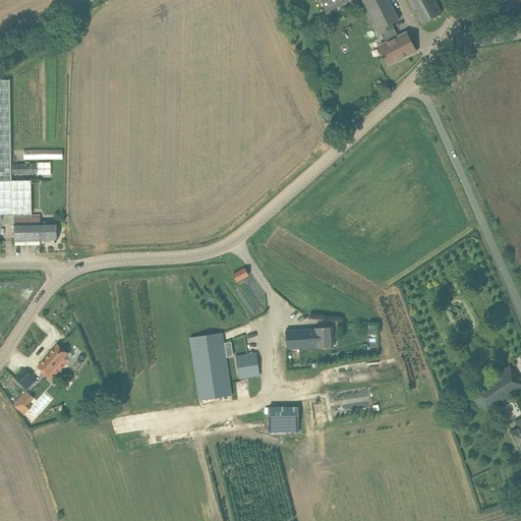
[(320,0),(327,12),(349,0),(320,0)]
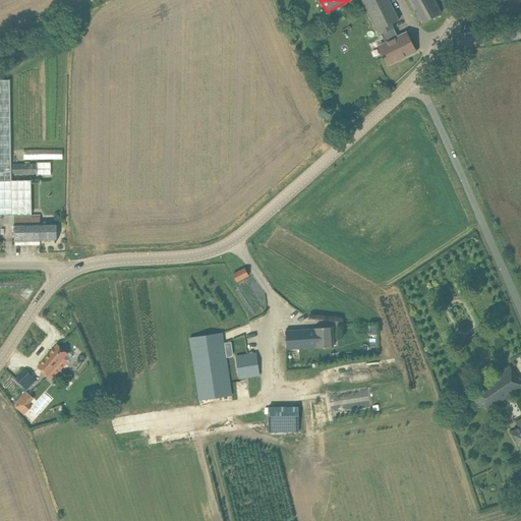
[(384,55),(382,57),(382,58),(384,57),(388,65),(415,51),(411,42),(406,33),(398,37),(392,23),(399,20),(388,0),(363,0),(379,30),(380,30),(386,43),(380,46),(384,55)]
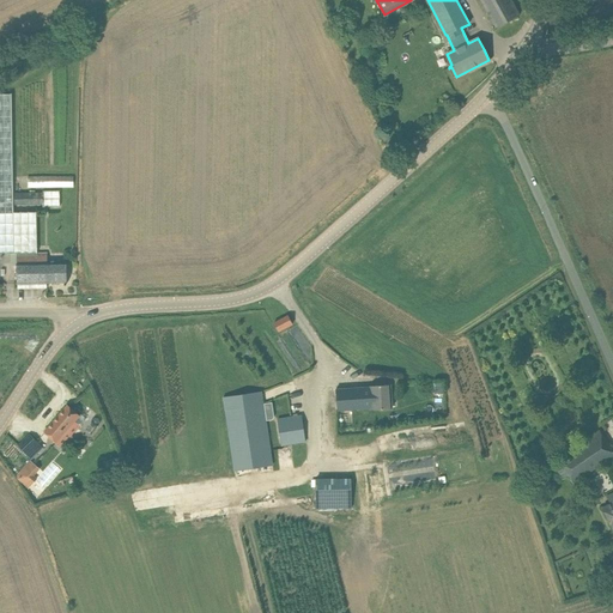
[(481,0),(497,28),(520,14),(511,0),(481,0)]
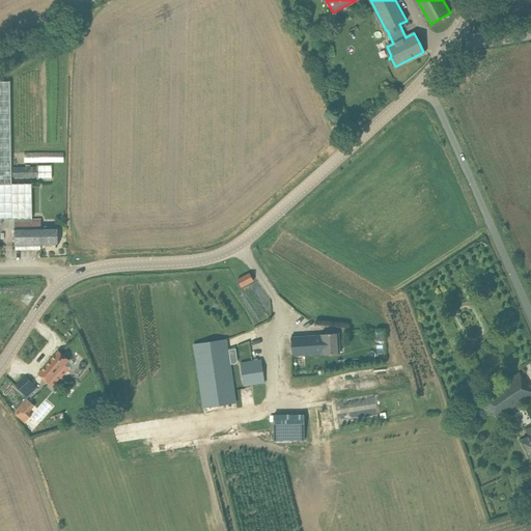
[(9,79),(0,79),(0,217),(32,217),(32,182),(11,183),(11,176),(11,166),(9,79)]
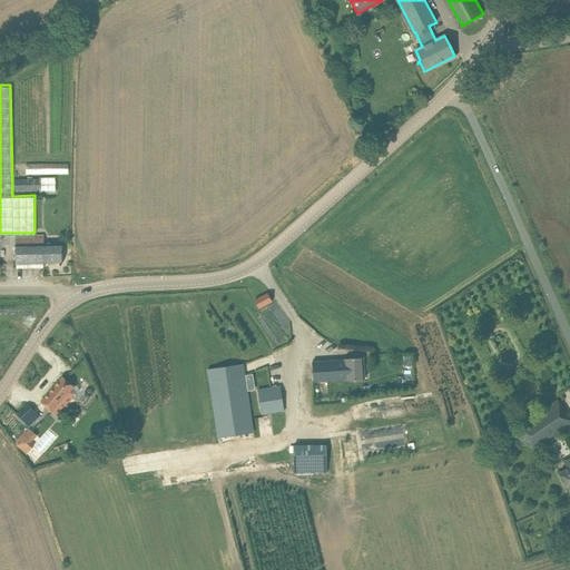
[(23,165),(23,175),(67,174),(67,164),(23,165)]
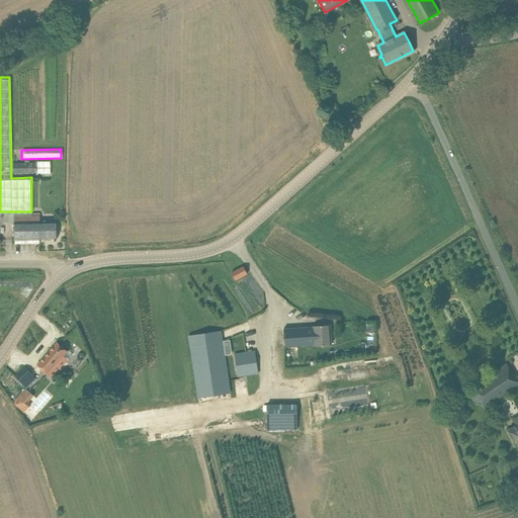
[(13,163),(13,172),(36,172),(36,174),(51,174),(51,160),(36,160),(36,162),(36,163),(13,163)]
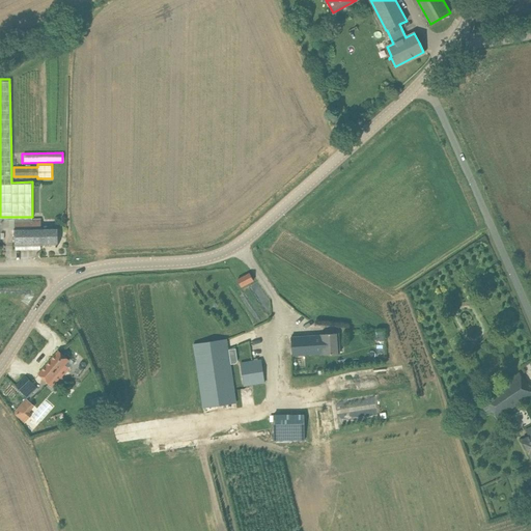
[(15,228),(15,245),(58,244),(58,227),(42,227),(42,219),(15,220),(15,228)]
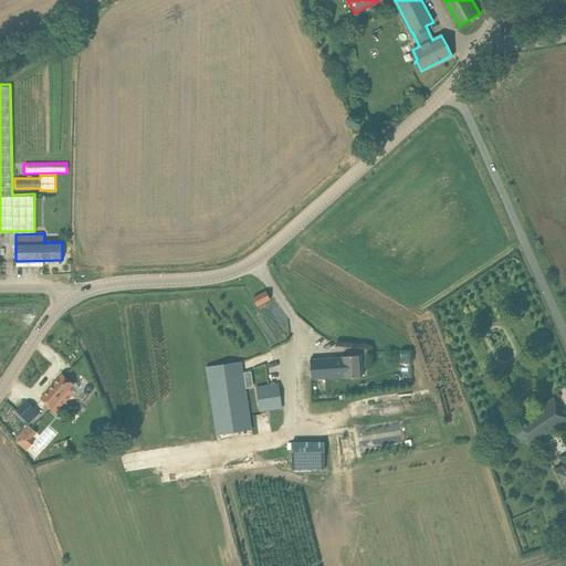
[(253,297),(258,305),(270,299),(266,291),(253,297)]
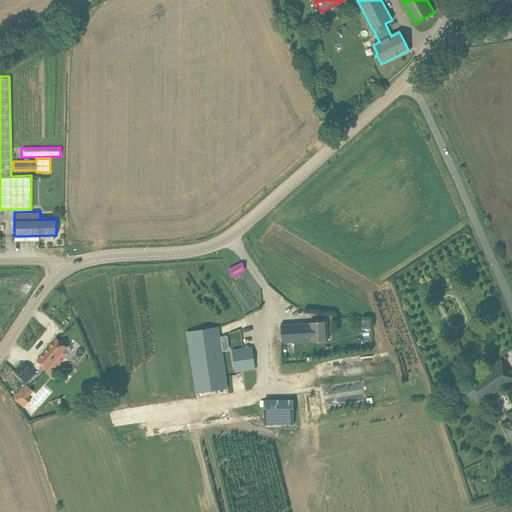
[(309,323),(281,325),(282,343),(311,341),(328,340),(326,321),(309,322),(309,323)]
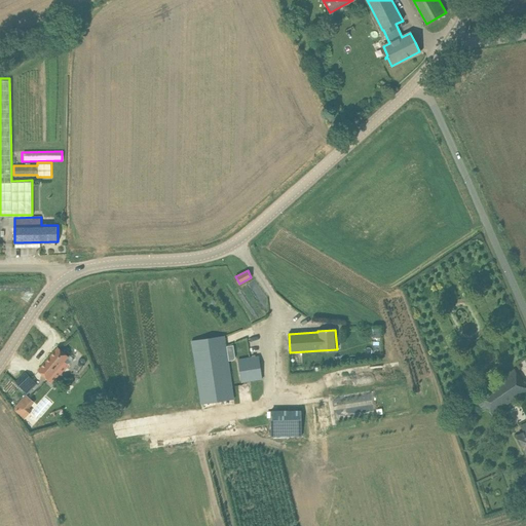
[(192,341),(201,404),(234,399),(225,336),(192,341)]
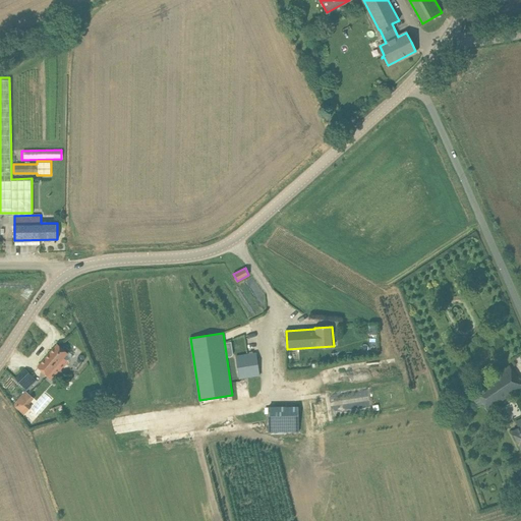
[(69,351),(68,352),(58,344),(38,366),(54,381),(62,370),(61,369),(66,363),(67,364),(73,356),(69,351)]
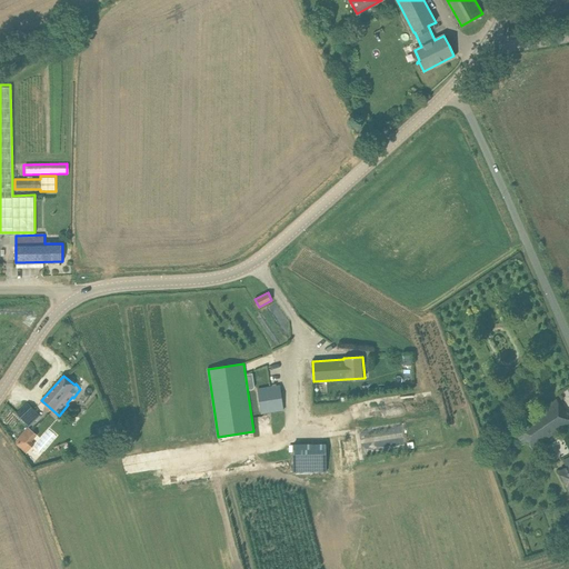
[(258,388),(262,413),(285,410),(281,385),(258,388)]
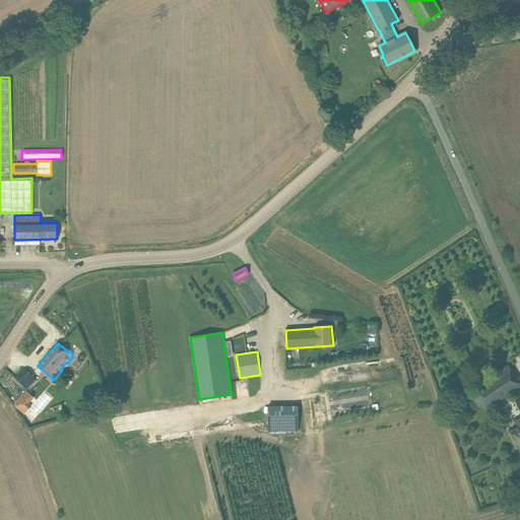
[(519,382),(509,365),(468,391),(478,407),(483,404),(485,408),(519,386),(519,382)]
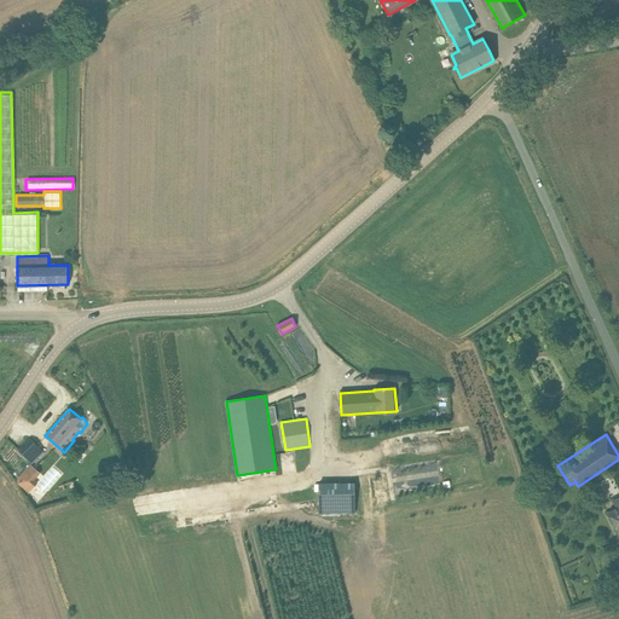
[(18,450),(32,463),(44,452),(30,439),(18,450)]
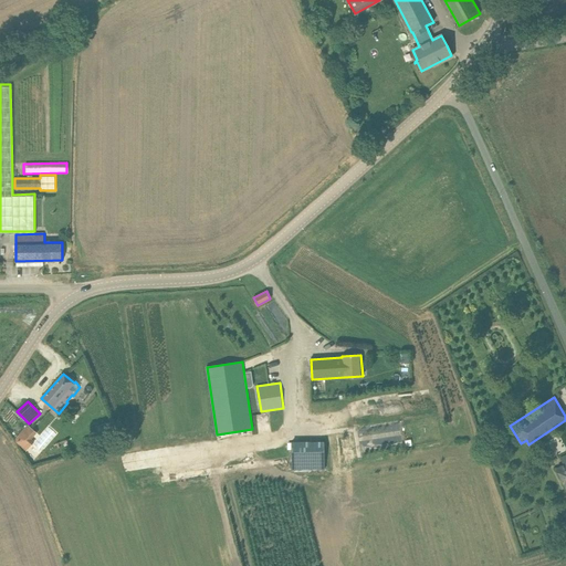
[(28,426),(16,439),(17,442),(27,451),(34,442),(31,439),(37,433),(28,426)]
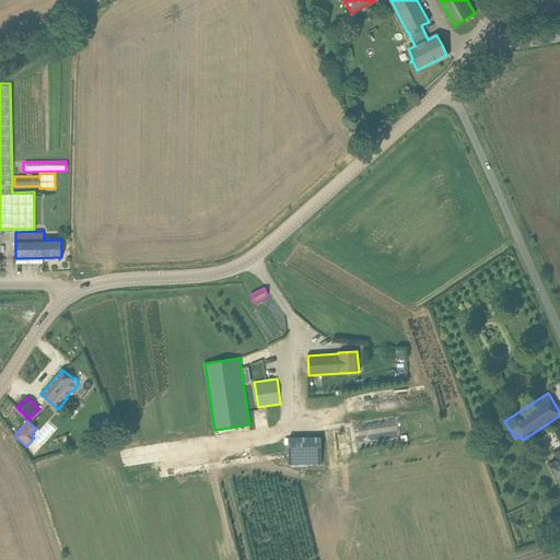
[(108,423),(98,429),(104,438),(113,432),(108,423)]
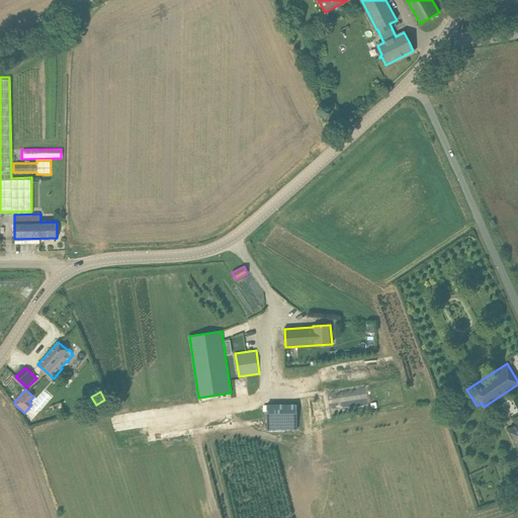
[(267,405),(267,429),(298,429),(297,404),(267,405)]
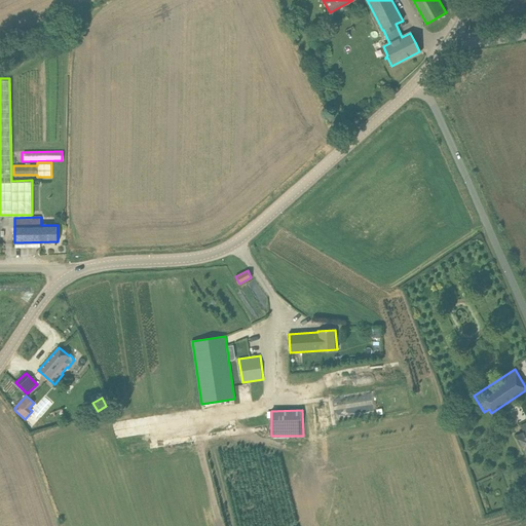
[(523,431),(517,435),(525,454),(525,422),(520,425),(523,431)]
